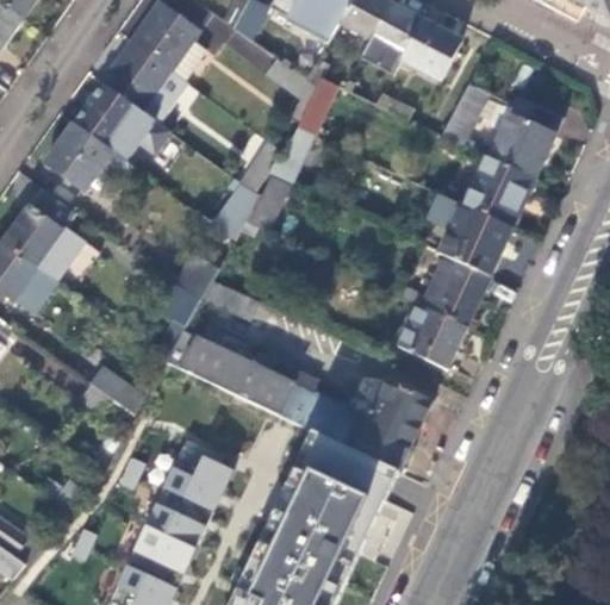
[(0,47),(24,14),(4,0),(0,0),(0,47)]
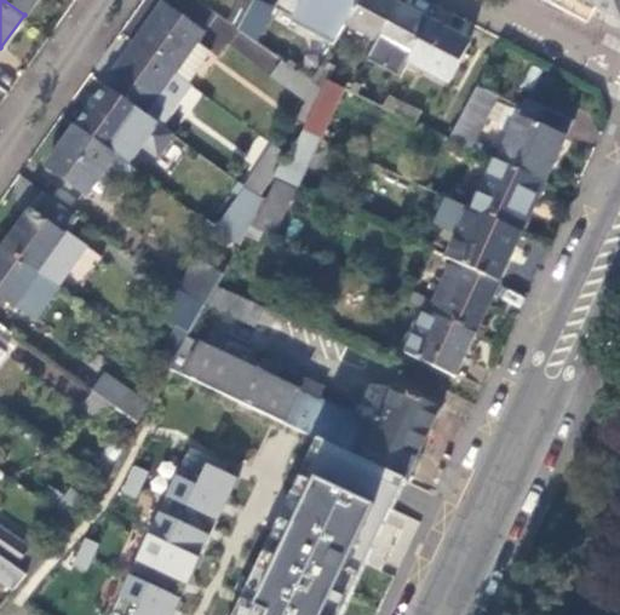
[(4,0),(24,15),(35,0),(4,0)]
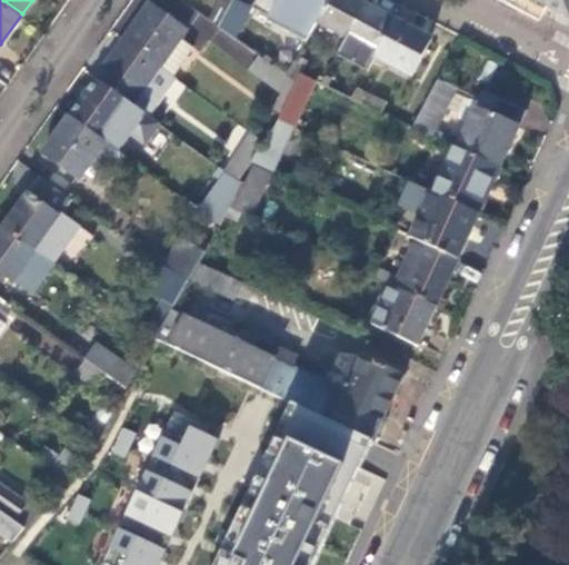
[(236,38),(251,9),(237,0),(233,0),(220,27),(236,38)]
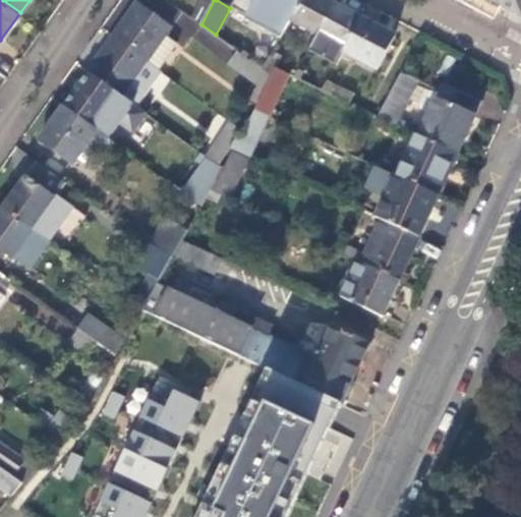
[(289,19),(299,0),(251,0),(248,5),(285,25),(289,19)]
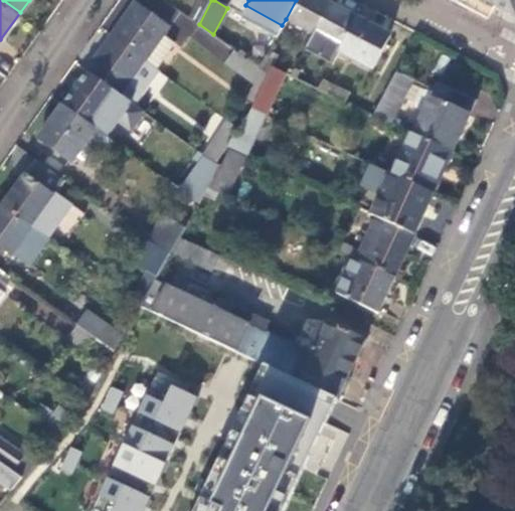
[(329,3),(323,0),(296,0),(286,19),(313,34),(329,3)]
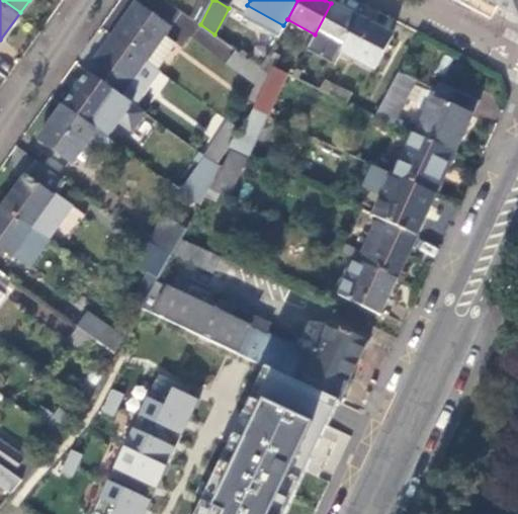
[(490,0),(517,14),(517,0),(490,0)]
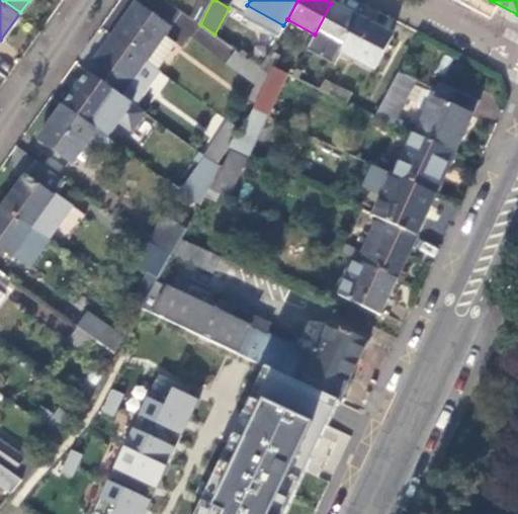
[(135,1),(111,34),(146,60),(157,68),(174,44),(163,35),(169,27),(135,1)]
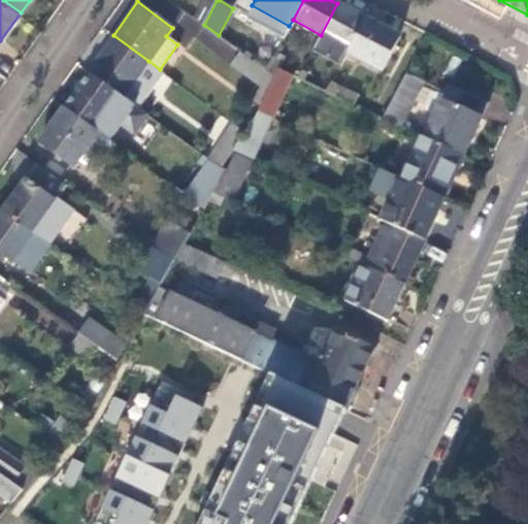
[(364,18),(337,3),(321,35),(347,48),(364,18)]
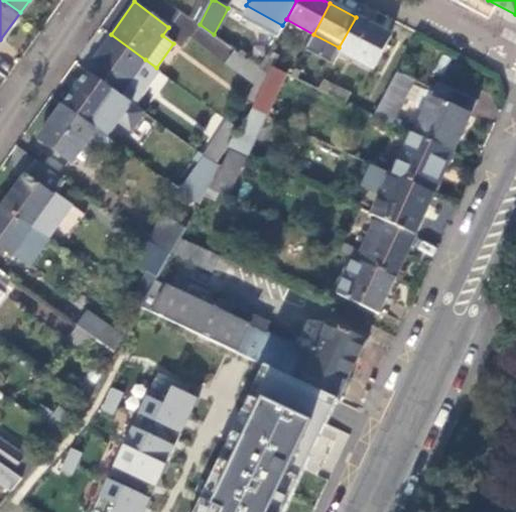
[(242,14),(228,8),(214,34),(227,43),(242,14)]
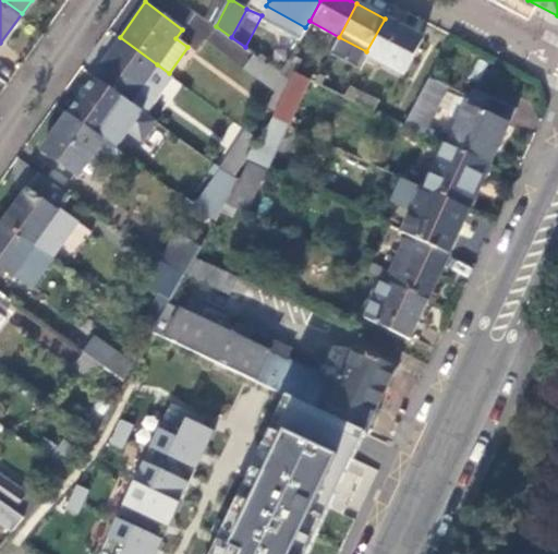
[(422,38),(385,19),(366,51),(365,55),(402,74),(422,38)]
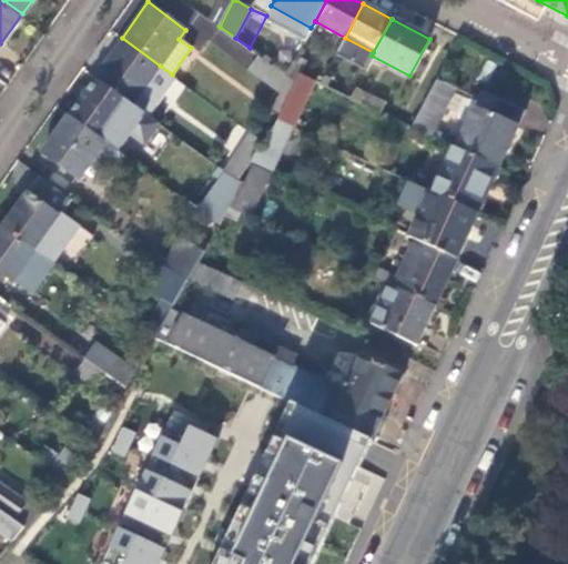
[(160,66),(122,38),(94,76),(133,102),(160,66)]
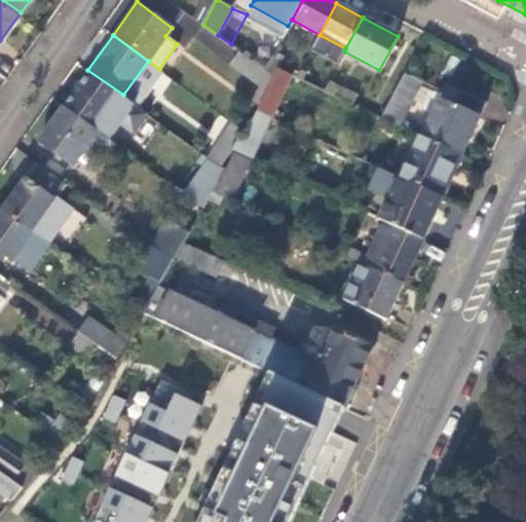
[(272,74),(265,69),(237,49),(228,63),(258,84),(249,97),(257,102),(272,74)]
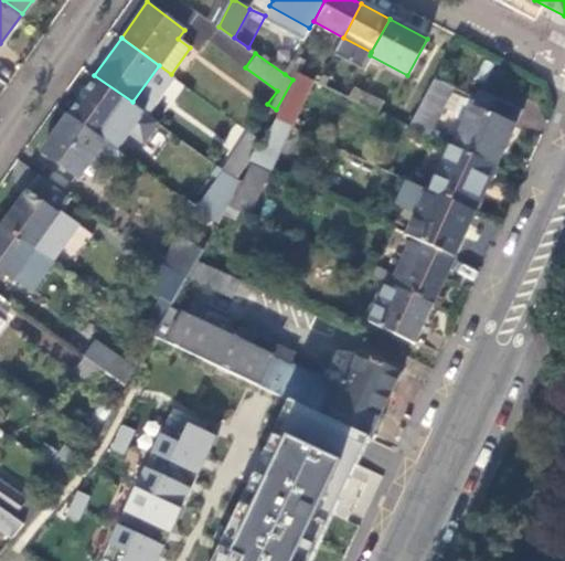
[(304,61),(295,56),(285,74),(292,80),(297,72),(304,61)]
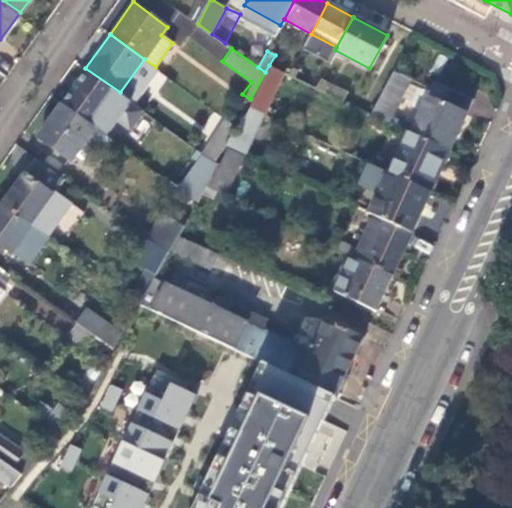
[(155,67),(144,59),(120,92),(134,103),(158,69),(155,67)]
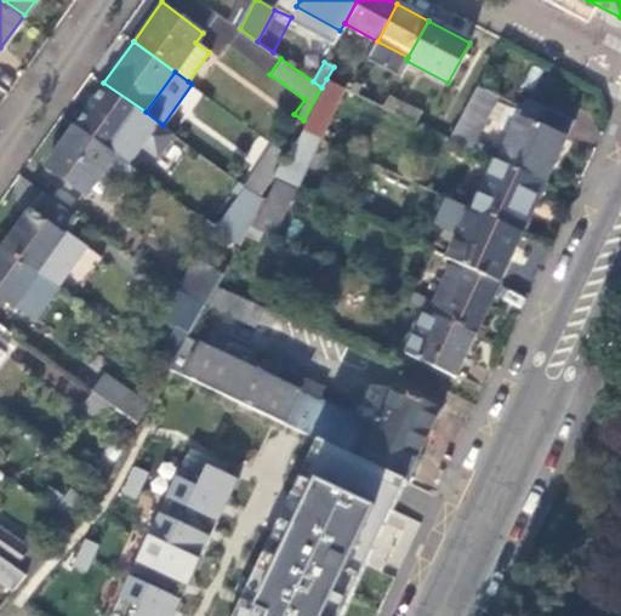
[(389,92),(358,78),(352,91),(383,106),(389,93),(389,92)]
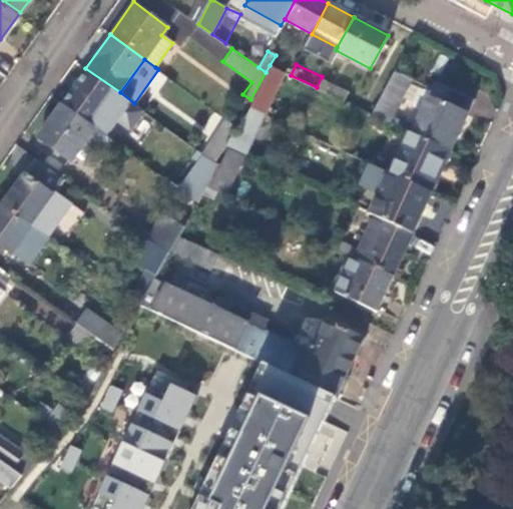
[(283,71),(270,65),(266,72),(250,99),(247,107),(261,113),(283,71)]
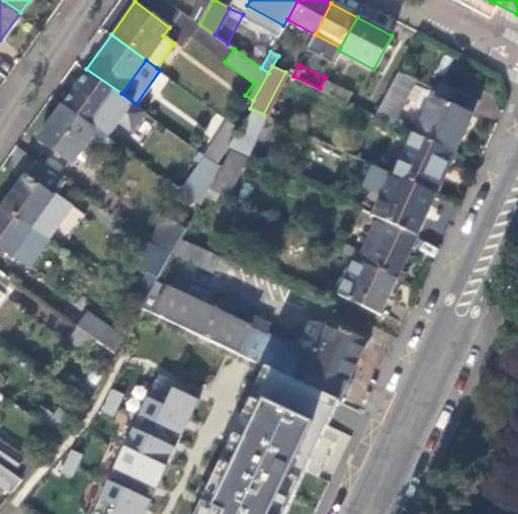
[(86,69),(62,102),(96,127),(107,136),(117,119),(130,129),(144,110),(136,104),(121,93),(86,69)]
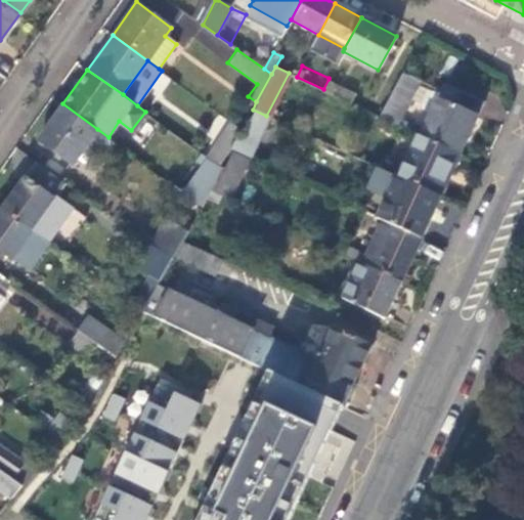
[(419,79),(403,71),(380,115),(415,132),(461,153),(484,102),(444,83),(422,127),(398,117),(419,79)]
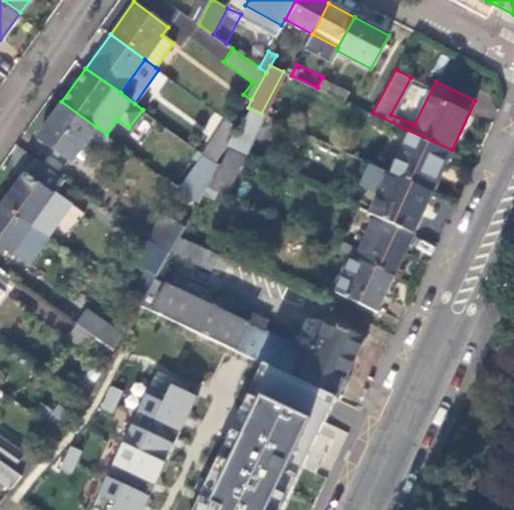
[(322,77),(317,87),(343,99),(347,89),(322,77)]
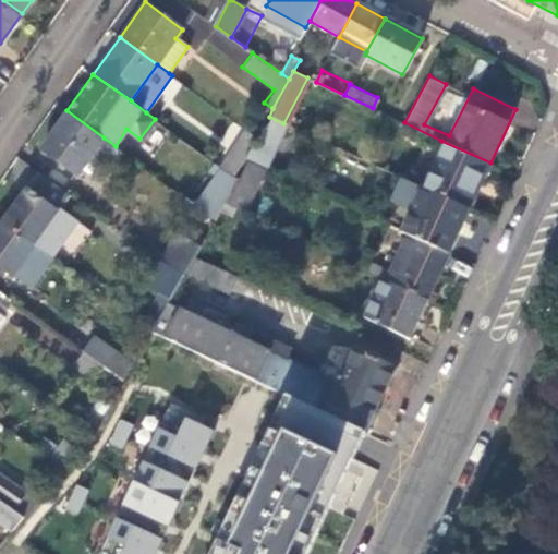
[(104,137),(67,110),(39,146),(77,175),(83,167),(104,137)]
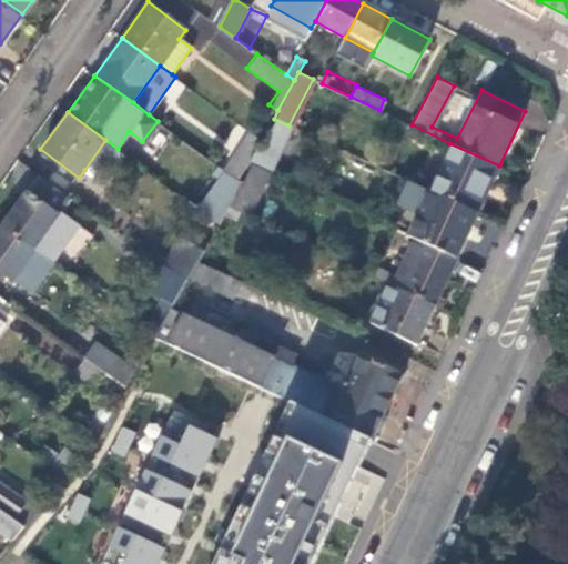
[(288,126),(274,119),(262,140),(259,145),(276,153),(290,126),(288,126)]
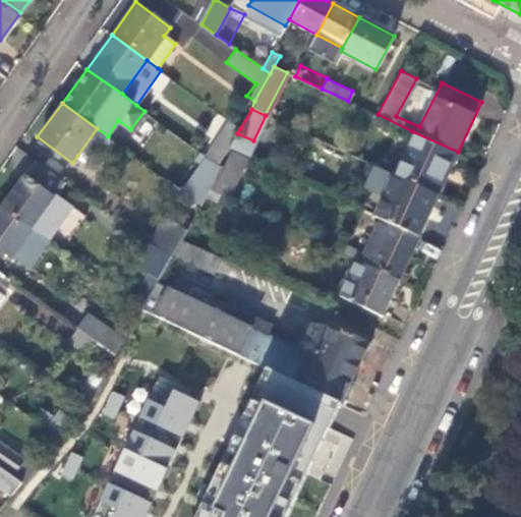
[(237,133),(240,128),(229,120),(206,155),(221,165),(231,146),(237,133)]
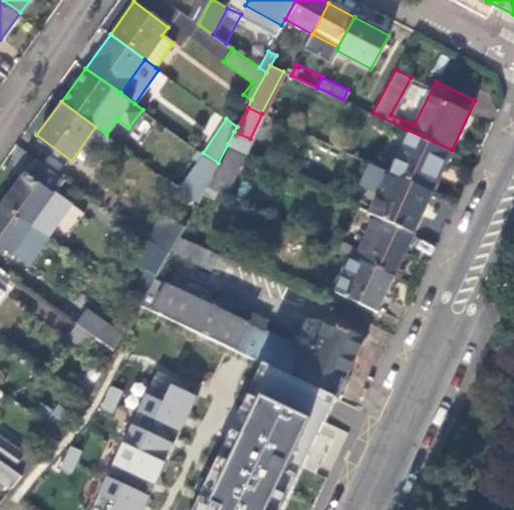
[(106,135),(95,126),(76,154),(84,160),(87,155),(95,160),(110,139),(106,135)]
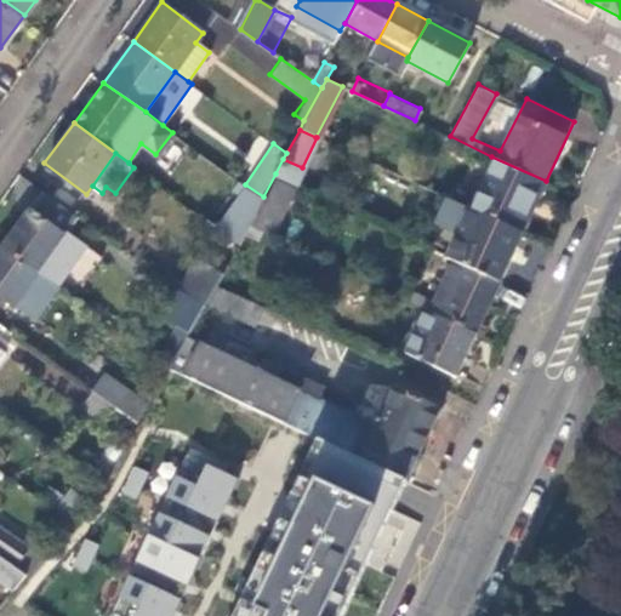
[(522,233),(546,181),(491,157),(467,207),(522,233)]
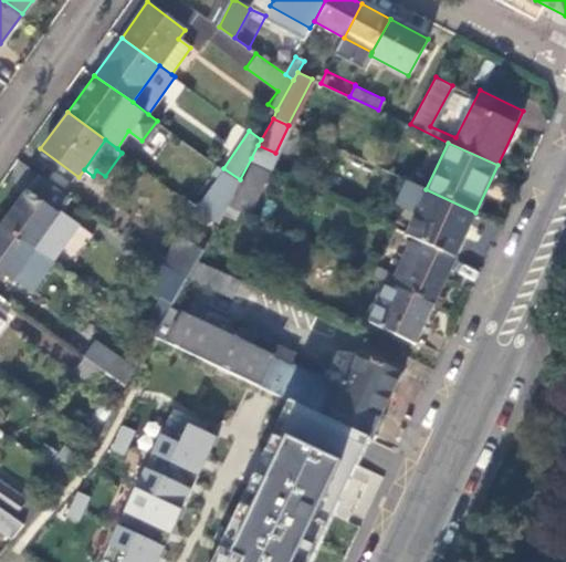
[(269,167),(275,153),(258,145),(251,158),(269,167)]
